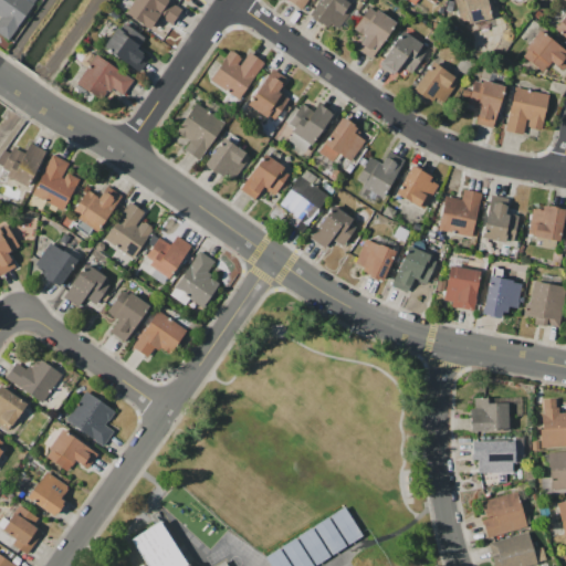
[(33,0),(0,0),(0,35),(8,41),(33,0)]
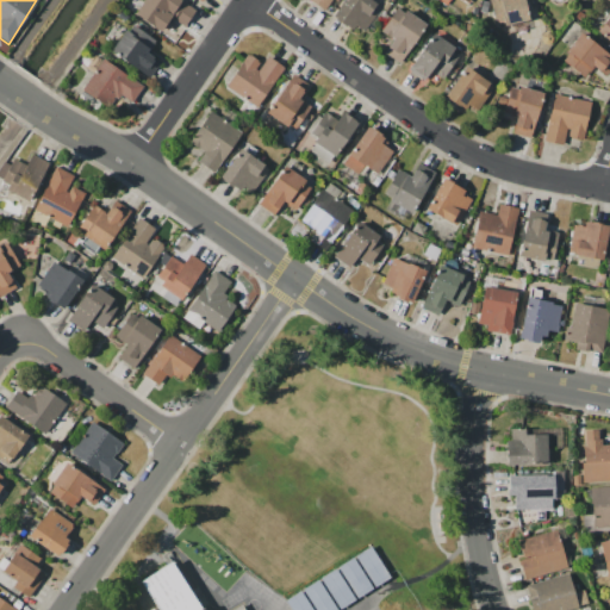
[(161,32),(169,19),(185,27),(195,10),(179,0),(143,0),(135,16),(161,32)]
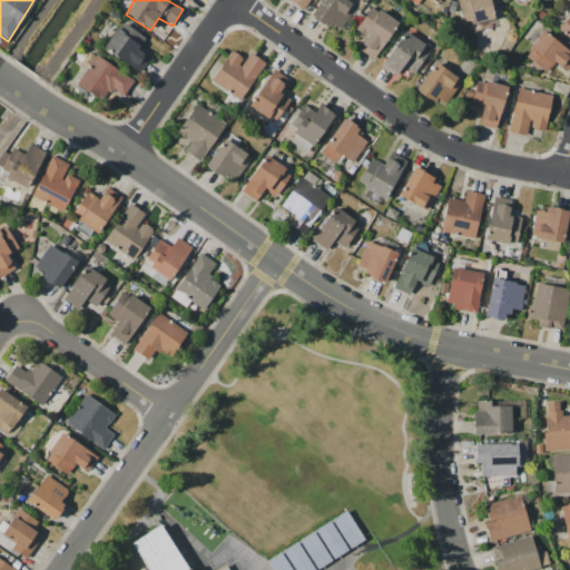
[(310,0),(286,0),(287,0),(303,11),(310,0)]
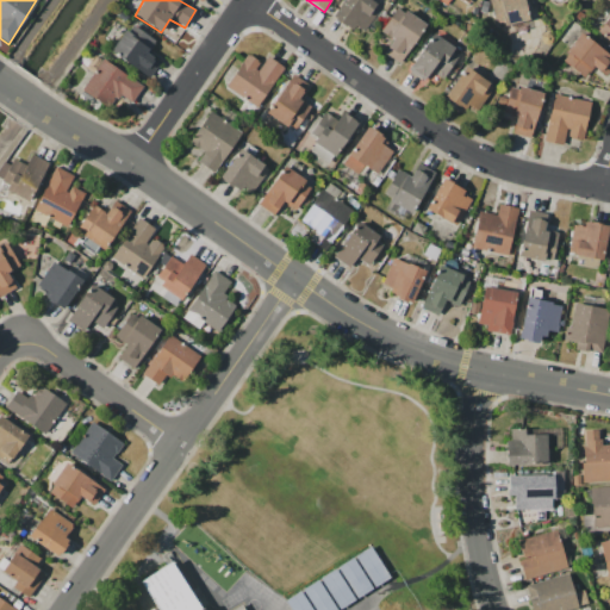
[(360,36),(380,10),(368,0),(343,0),(332,14),(360,36)]
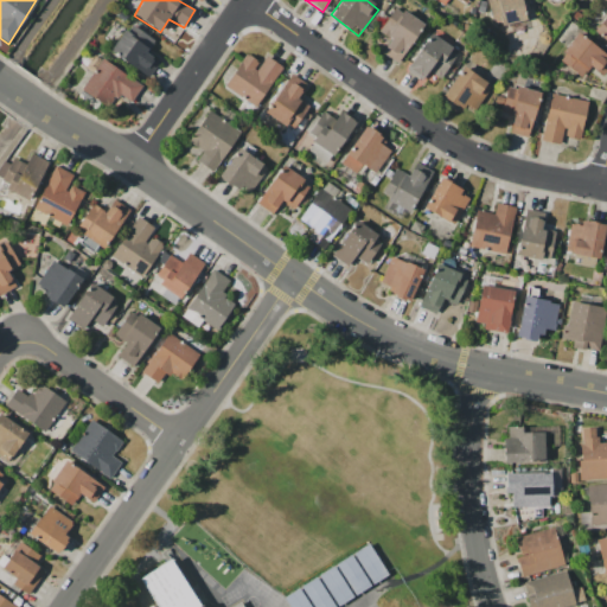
[(486,0),(493,27),(525,20),(521,0),(486,0)]
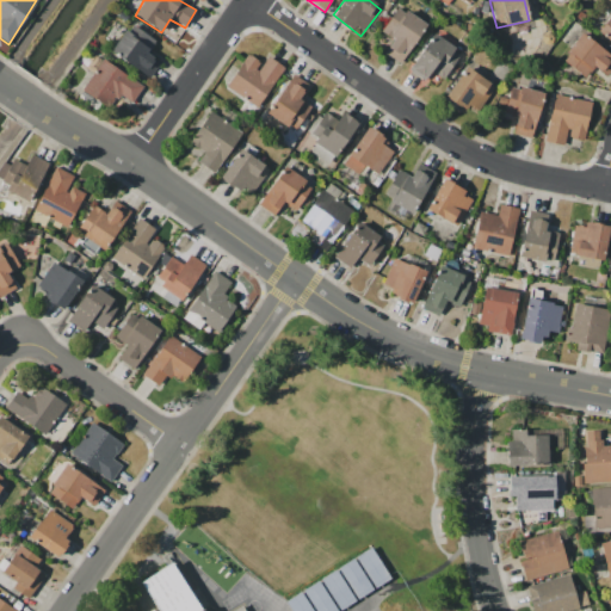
[(426,24),(396,6),(381,34),(393,39),(383,54),(401,65),(426,24)]
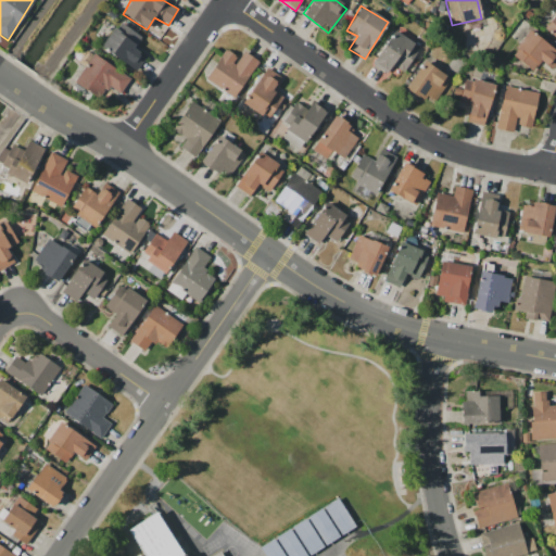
[(555,39),(555,12),(543,30),(555,39)]
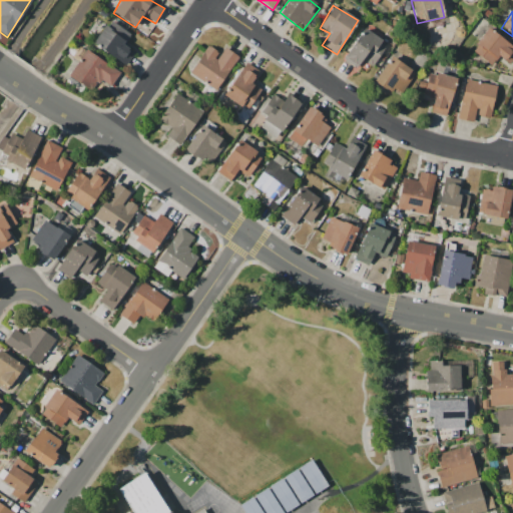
[(92,45),(125,67),(134,52),(123,45),(130,35),(108,20),(92,45)]
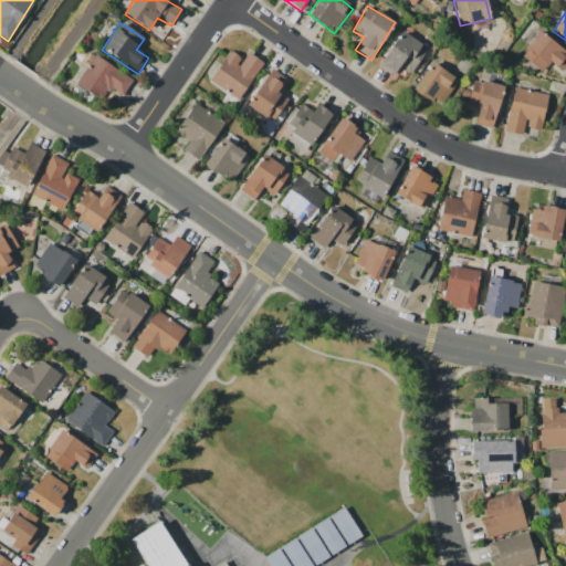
[(378,65),(394,75),(399,66),(410,74),(427,49),(400,31),(378,65)]
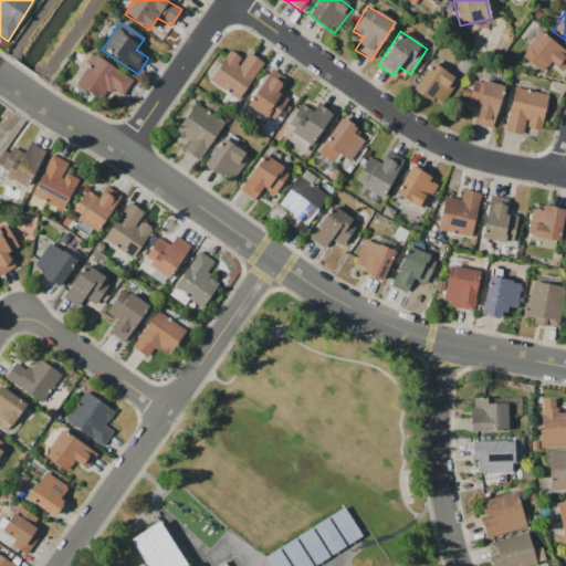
[(551,63),(561,71),(565,64),(565,53),(538,31),(520,55),(542,74),(551,63)]
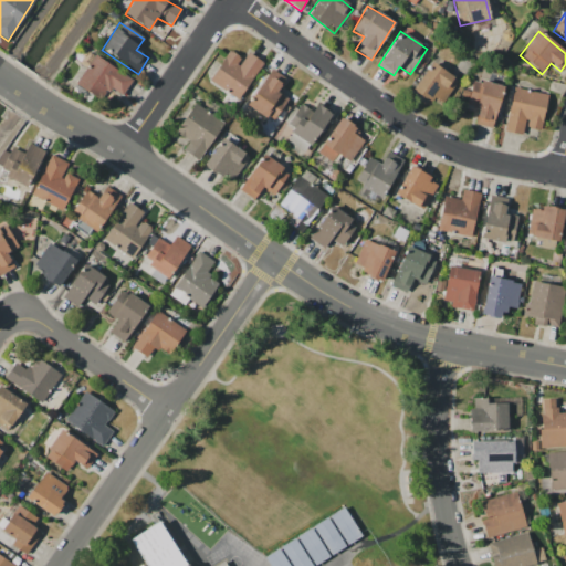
[(208,81),(238,101),(263,63),(247,53),(242,60),(228,51),(208,81)]
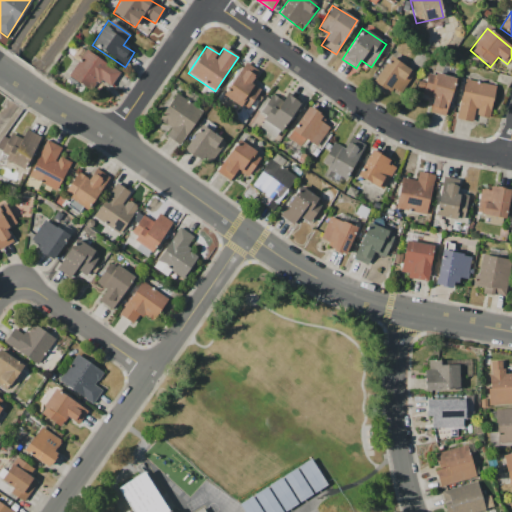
[(111,87),(120,72),(84,50),(68,77),(90,90),(96,79),(111,87)]
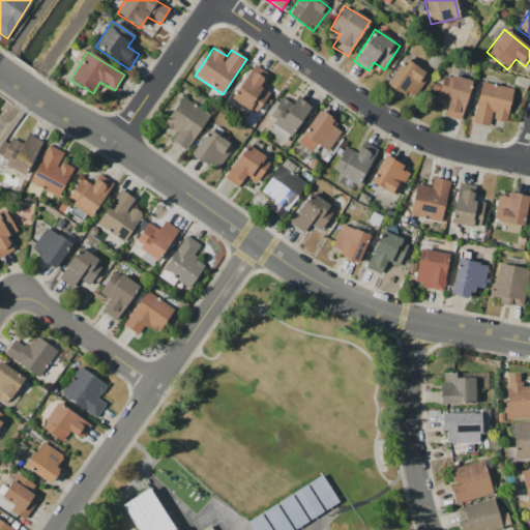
[(387,86),(414,100),(429,74),(402,59),(387,86)]
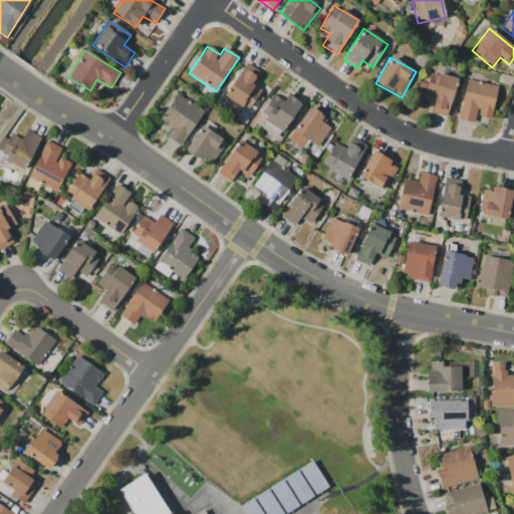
[(259,71),(245,62),(224,95),(248,110),(261,90),(251,83),(259,71)]
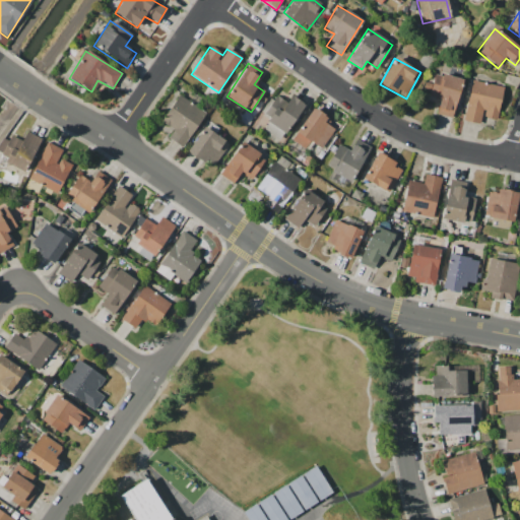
[(497,120),(503,87),(471,81),(463,121),(479,125),(481,117),(497,120)]
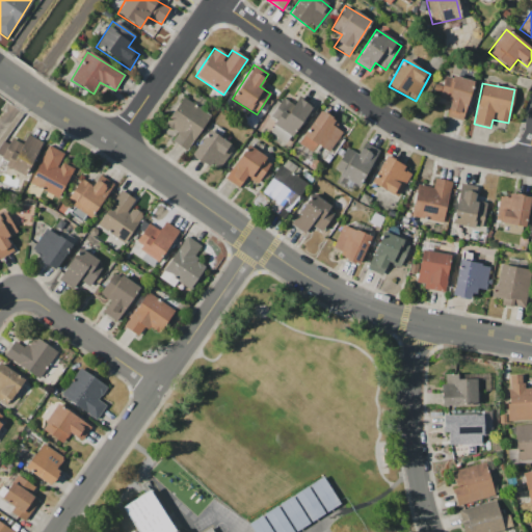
[(186,152),(209,114),(181,98),(164,126),(177,133),(171,142),(186,152)]
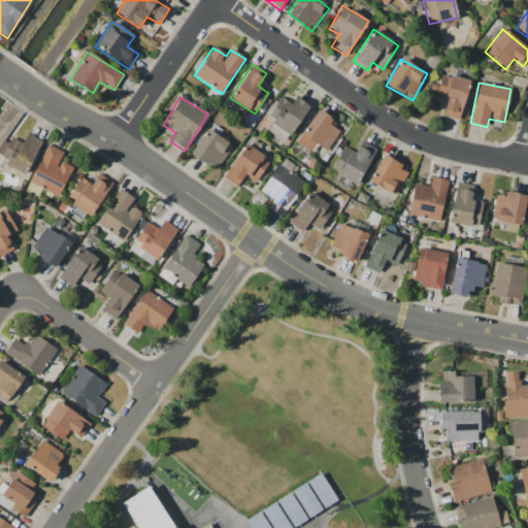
[(295,97),(291,104),(281,97),(266,118),(289,134),(308,106),(295,97)]
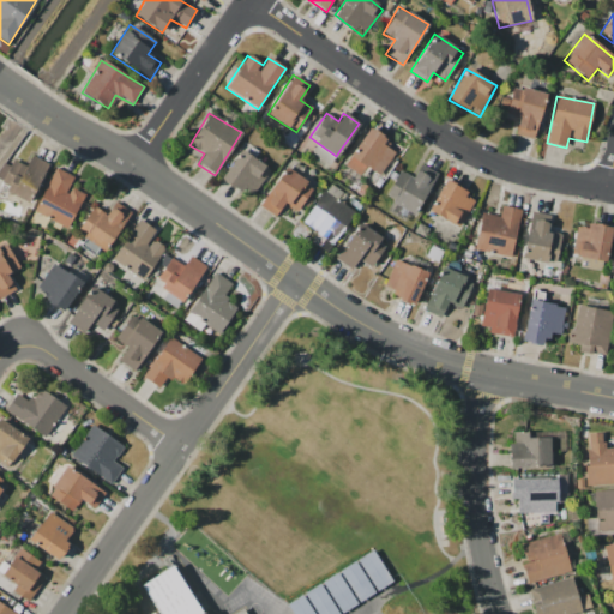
[(344,166),(359,175),(365,167),(379,176),(397,149),(367,130),(344,166)]
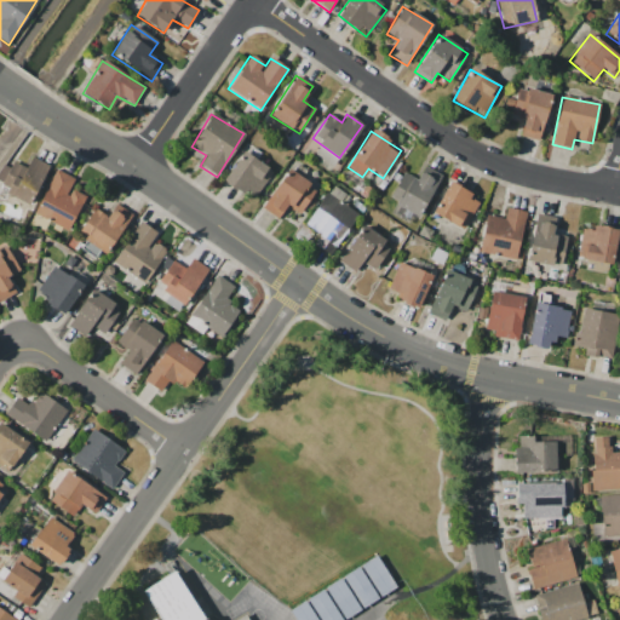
[(334,166),(338,158),(319,148),(314,156),(334,166)]
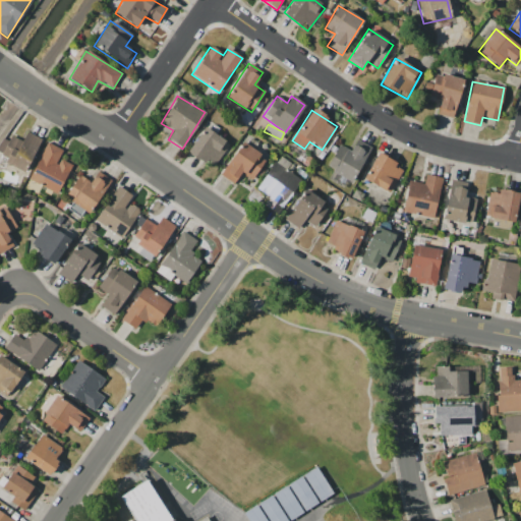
[(212,169),(229,145),(205,127),(187,151),(212,169)]
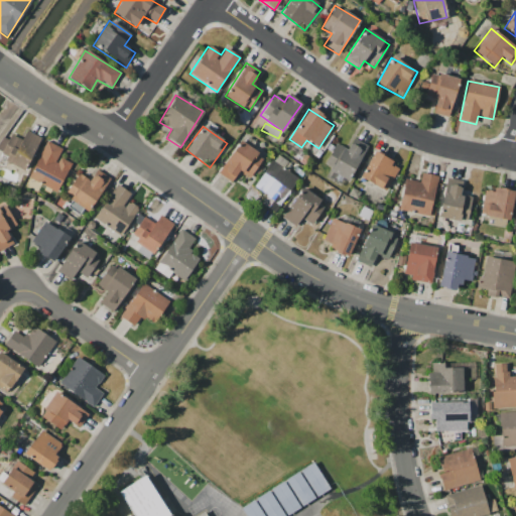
[(38,136),(25,131),(21,141),(3,134),(0,141),(0,151),(7,154),(4,162),(25,170),(38,136)]
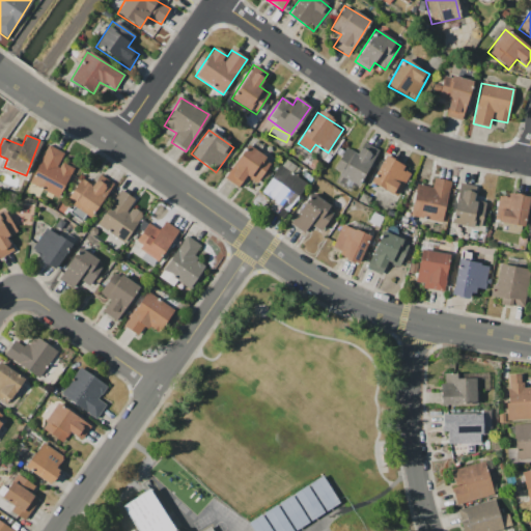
[(378,150),(363,142),(356,155),(345,148),(332,171),(358,186),(378,150)]
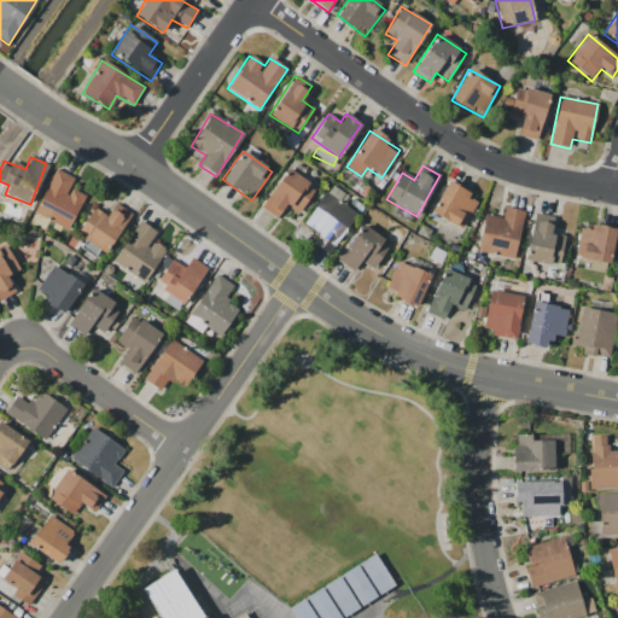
[(34,214),(68,231),(85,196),(69,188),(74,178),(54,169),(34,214)]
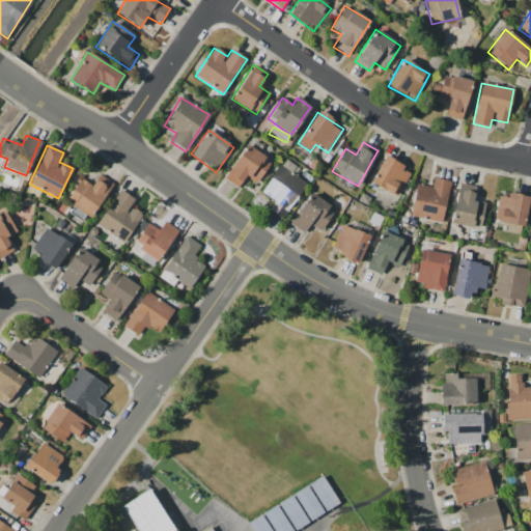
[(245,175),(256,184),(271,162),(247,145),(224,178),(236,188),(245,175)]
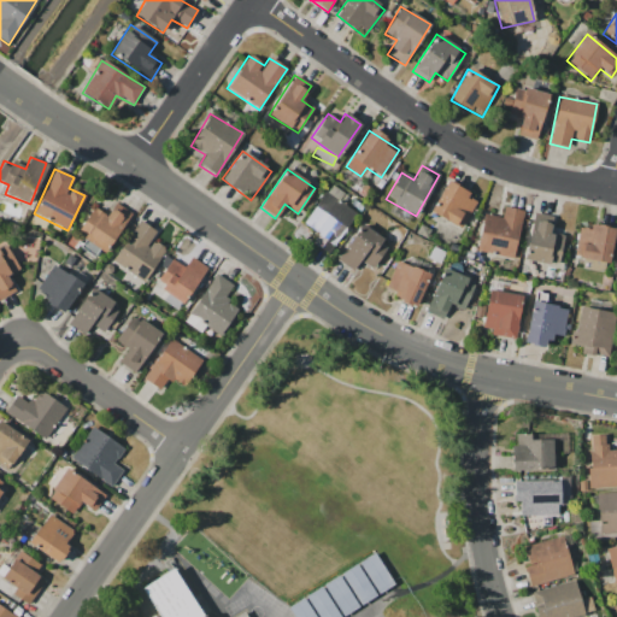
[(475,201),(466,198),(469,192),(445,181),(430,216),(463,229),(475,201)]
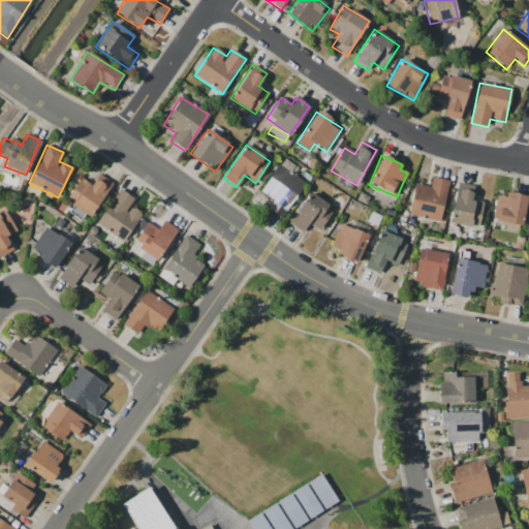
[(304,181),(276,164),(260,192),(273,199),(267,209),(282,218),(304,181)]
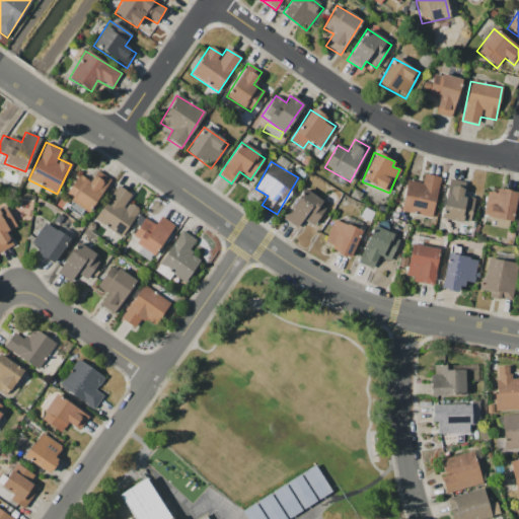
[(88,213),(110,180),(97,170),(89,181),(79,174),(64,197),(88,213)]
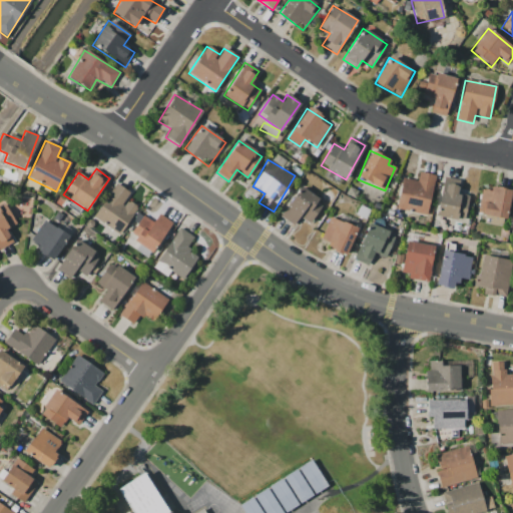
[(435,175),(419,172),(417,181),(402,178),(395,209),(426,215),(435,175)]
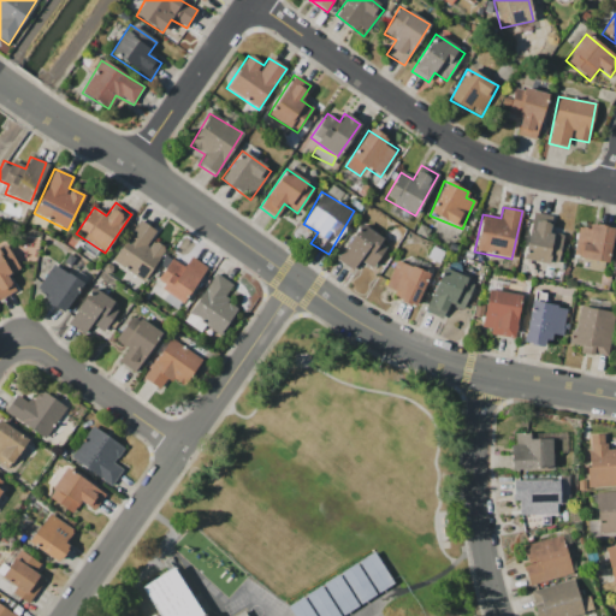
[(552,217),(533,213),(523,259),(556,265),(562,236),(549,234),(552,217)]
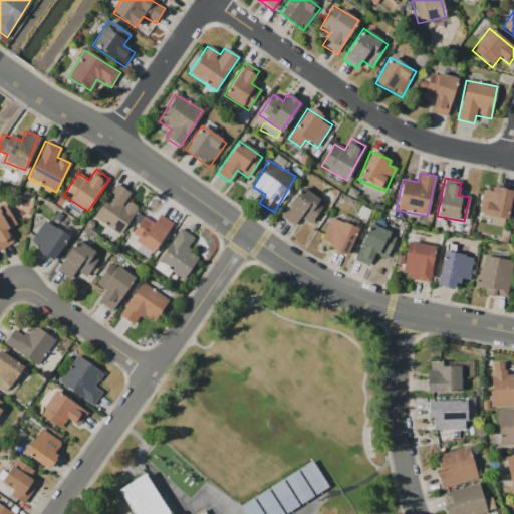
[(93,218),(120,235),(138,208),(125,200),(131,193),(115,184),(93,218)]
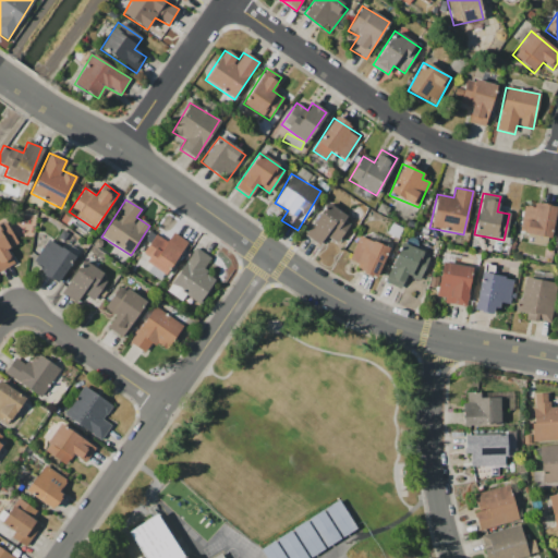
[(304,237),(319,245),(325,237),(336,243),(350,218),(324,203),(304,237)]
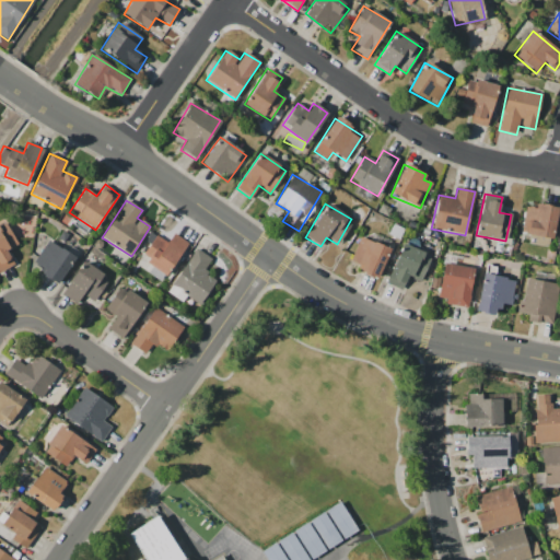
[(555,237),(556,207),(524,205),(522,235),(555,237)]
